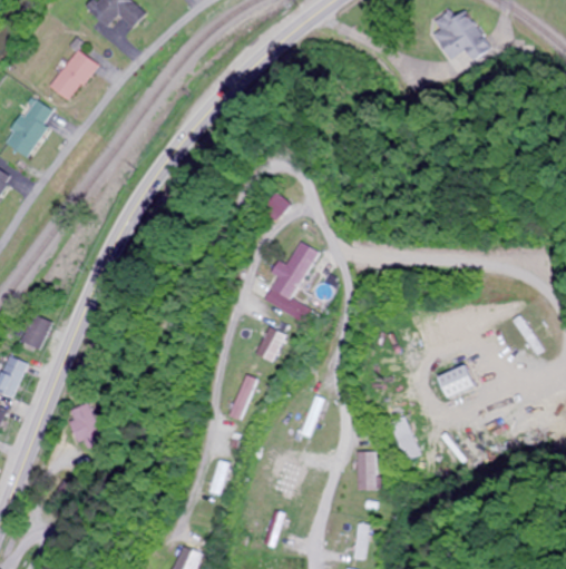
[(110,26),(122,15),(136,28),(148,13),(134,0),(100,0),(93,9),(110,26)]
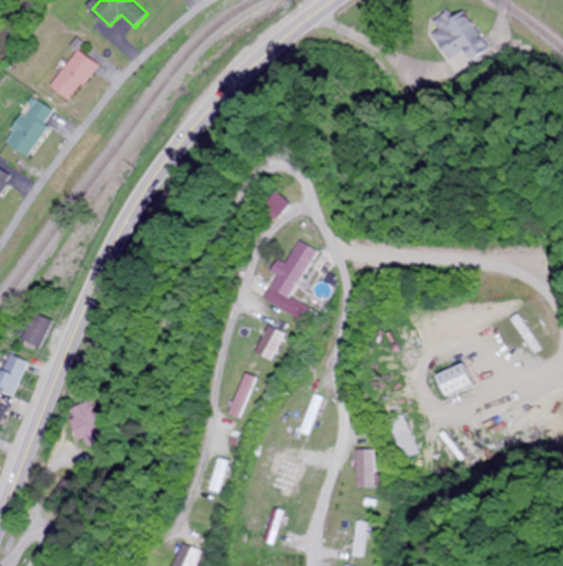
[(484,51),(463,7),(428,23),(444,59),(462,51),(467,60),(484,51)]
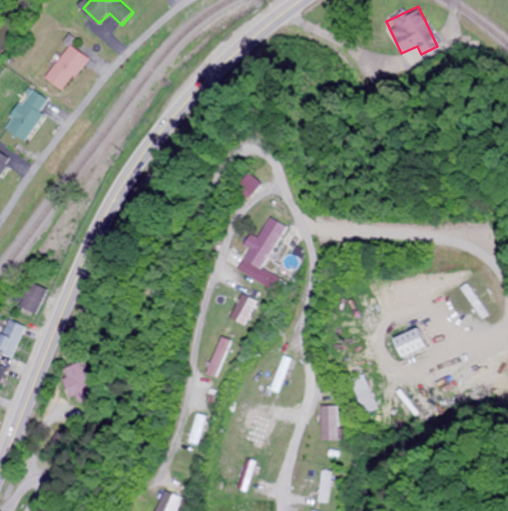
[(48,78),(66,91),(91,56),(73,43),(48,78)]
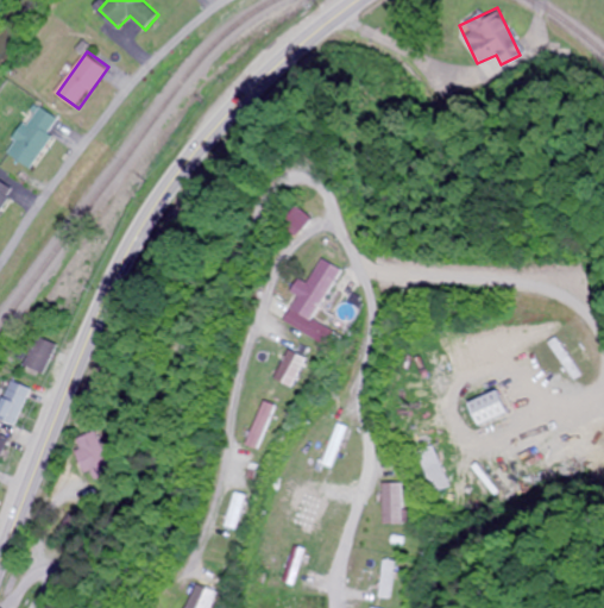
[(63,118),(39,104),(11,152),(35,167),(63,118)]
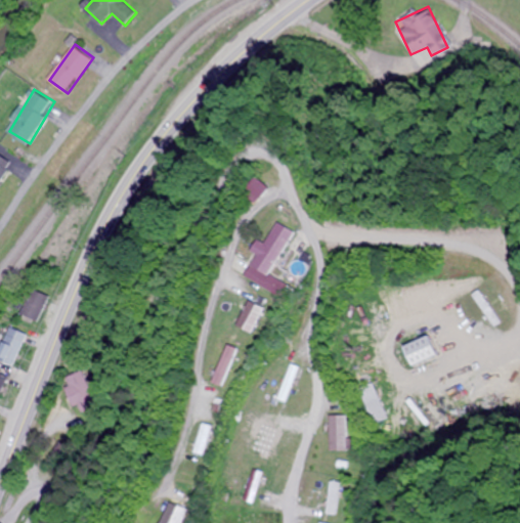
[(0,183),(13,161),(0,153),(0,183)]
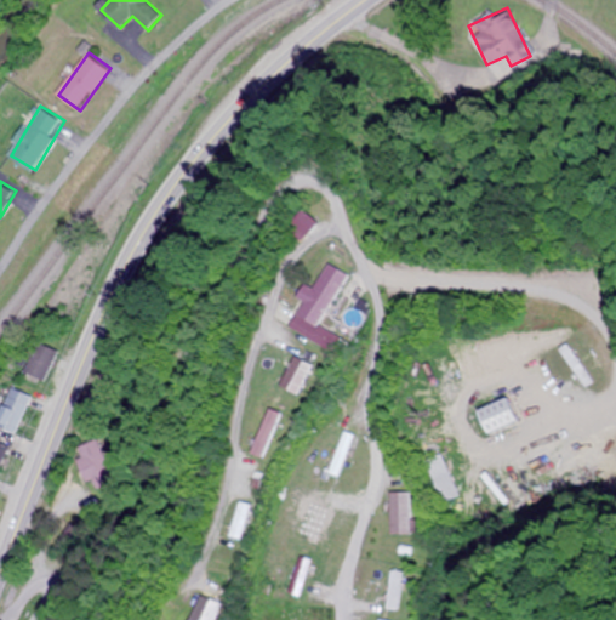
[(318,324),(352,273),(335,261),(317,289),(311,284),(302,297),(308,301),(291,326),(317,343),(325,329),(318,324)]
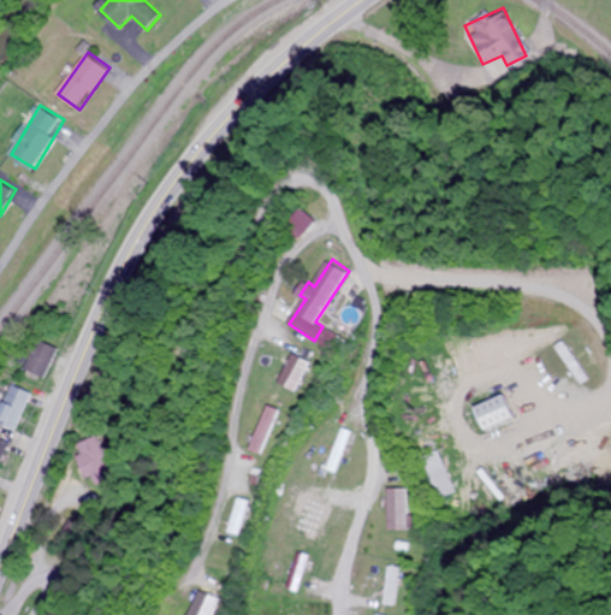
[(54,349),(35,338),(19,367),(40,377),(54,349)]
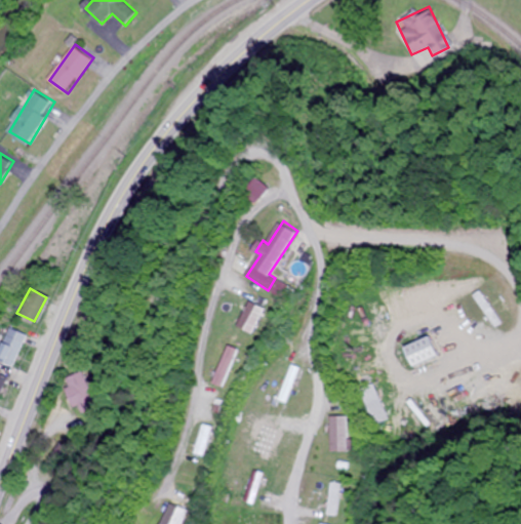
[(248,332),(262,308),(248,300),(235,325),(248,332)]
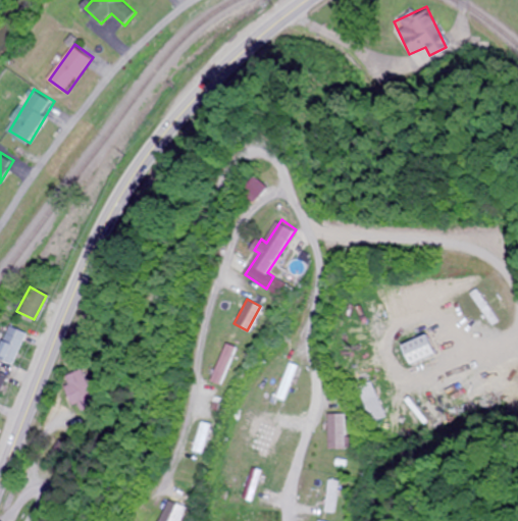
[(24,333),(8,325),(0,341),(0,359),(9,364),(24,333)]
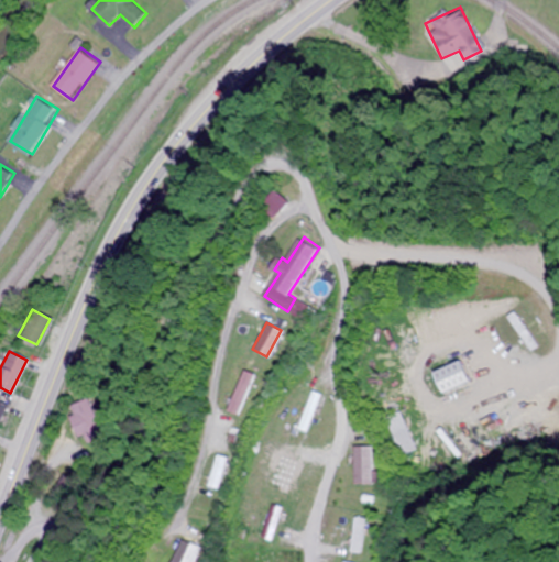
[(446,394),(478,378),(468,360),(436,375),(446,394)]
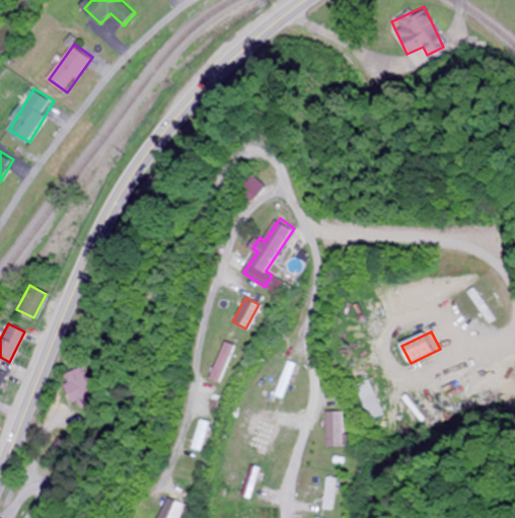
[(207,377),(217,382),(233,346),(224,341),(207,377)]
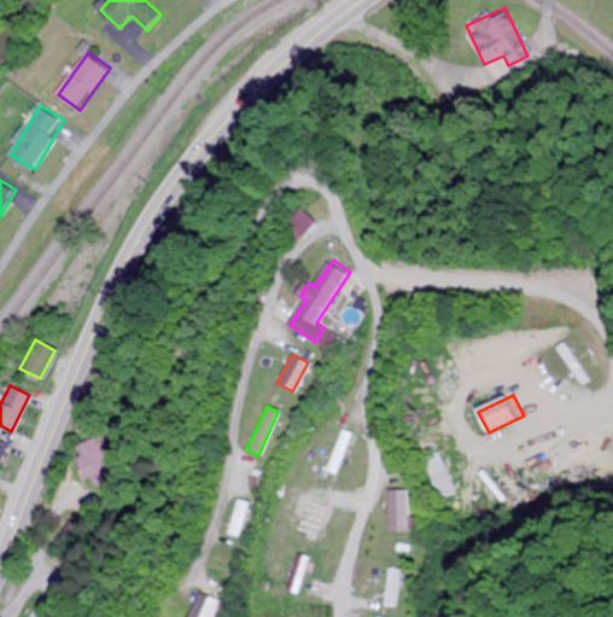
[(354,432),(344,429),(327,471),(337,475),(354,432)]
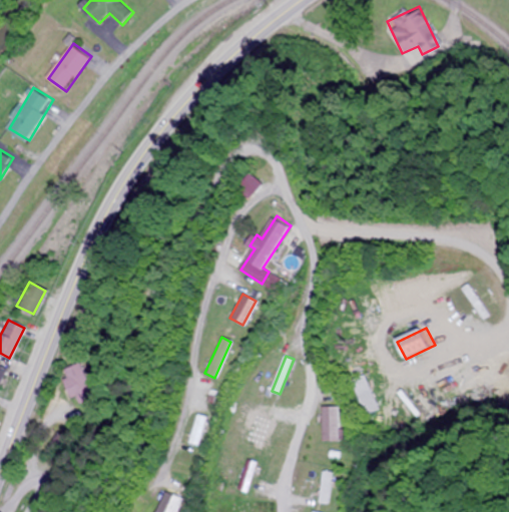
[(70,406),(91,399),(80,363),(58,370),(70,406)]
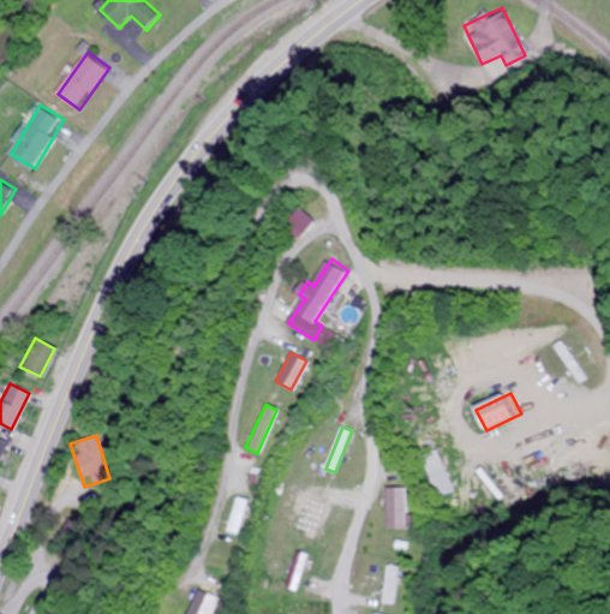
[(424,454),(436,496),(453,492),(441,448),(424,454)]
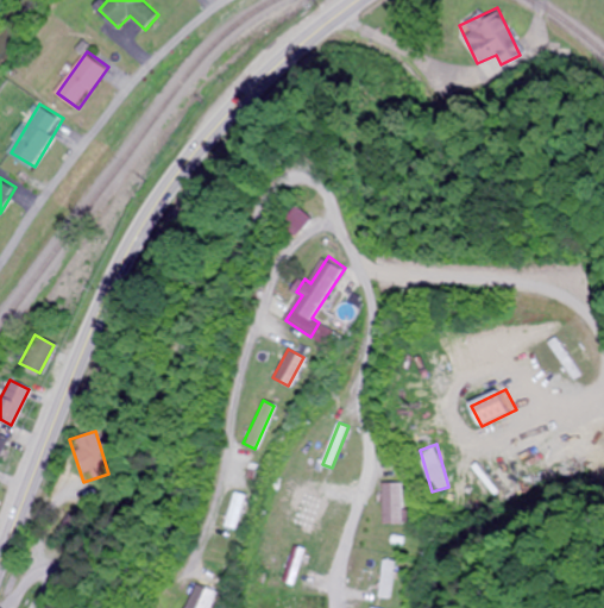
[(406,524),(406,509),(397,509),(397,482),(378,482),(378,524),(406,524)]
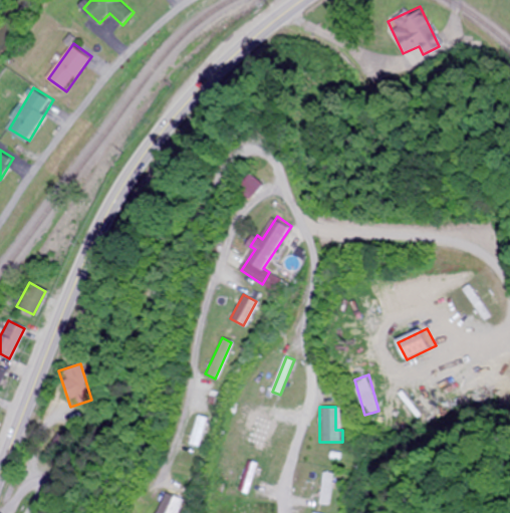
[(205,418),(198,416),(189,444),(197,446),(205,418)]
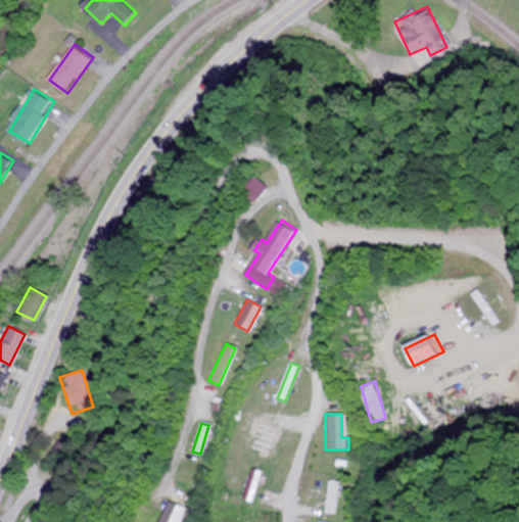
[(267,458),(276,427),(268,425),(258,456),(267,458)]
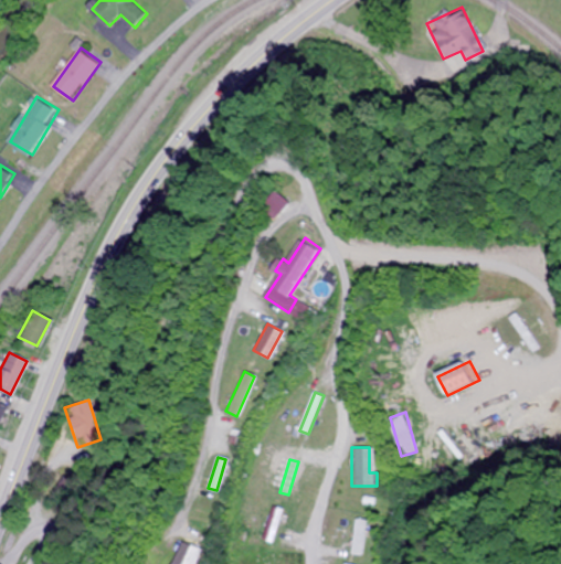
[(283,509),(275,507),(267,535),(275,538),(283,509)]
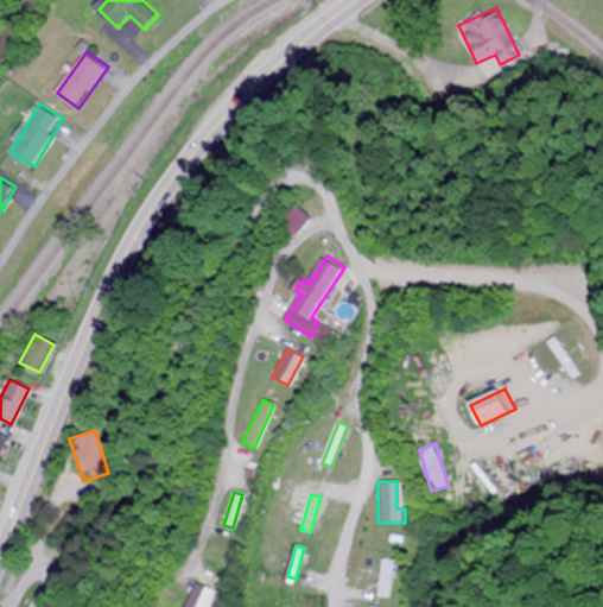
[(374,595),(385,596),(391,560),(380,557),(374,595)]
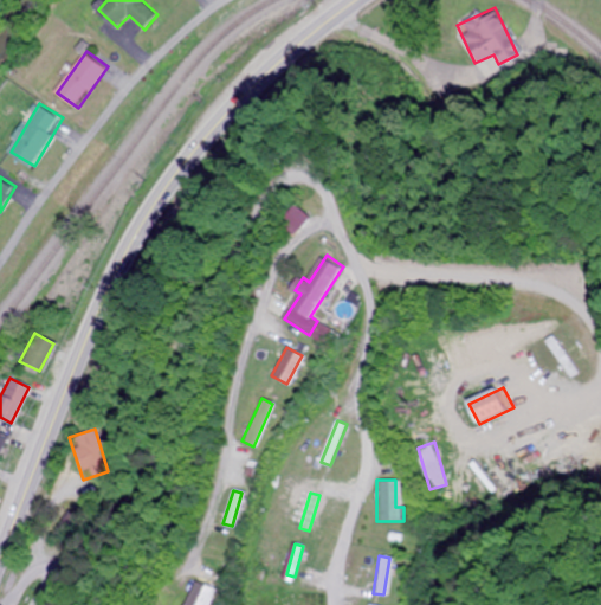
[(187,604),(207,604),(214,587),(195,580),(187,604)]
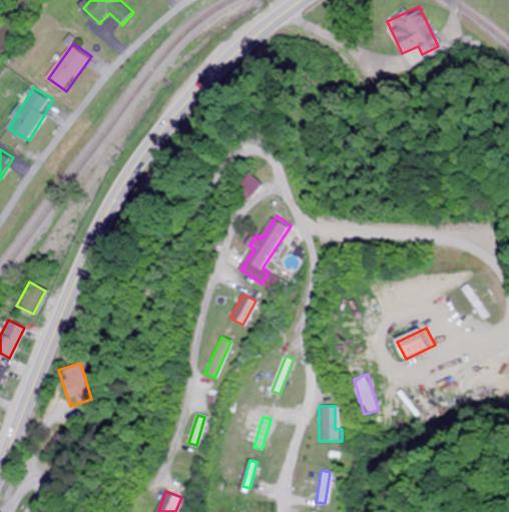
[(234,507),(235,511),(253,511),(250,501),(234,507)]
